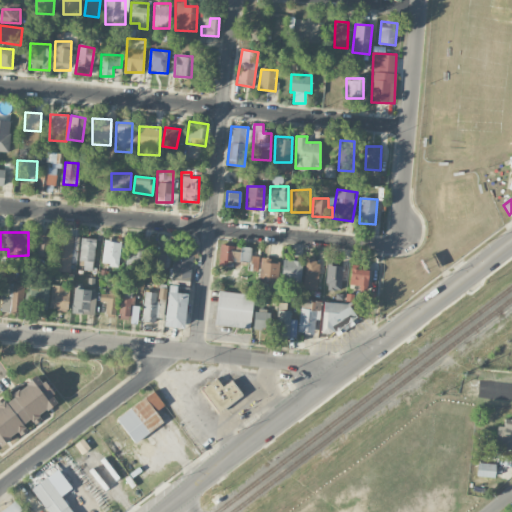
[(33,256),(52,256),(52,234),(33,234),(33,256)]
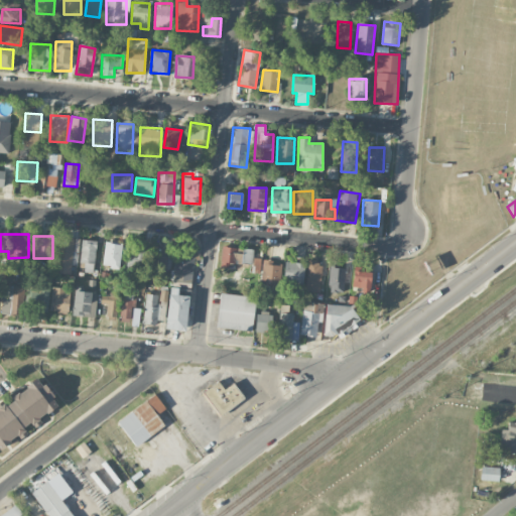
[(54,273),(72,274),(73,237),(55,236),(54,273)]
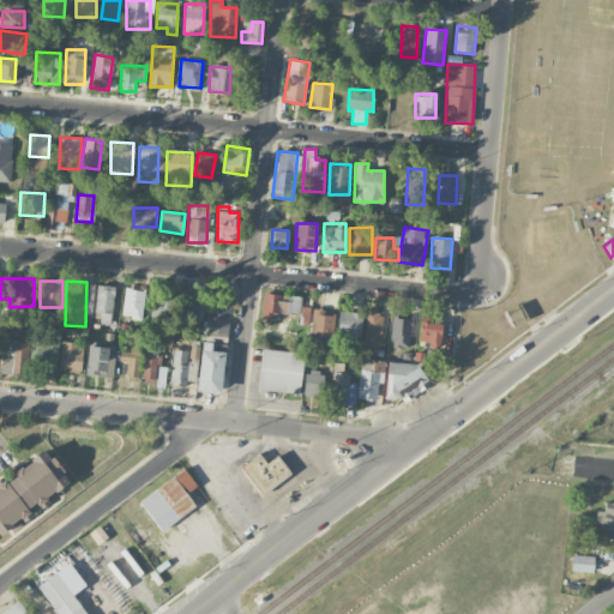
[(95,321),(113,323),(114,286),(97,286),(95,321)]
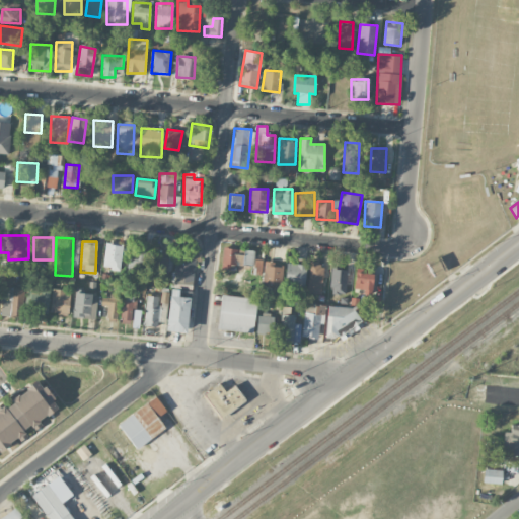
[(103,271),(121,272),(123,244),(105,243),(103,271)]
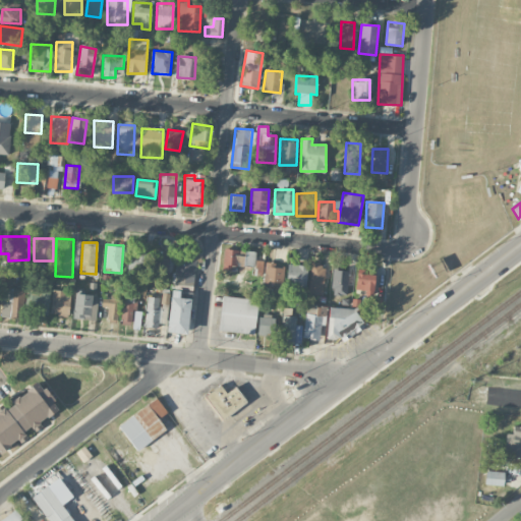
[(222,269),(236,271),(238,249),(224,248),(222,269)]
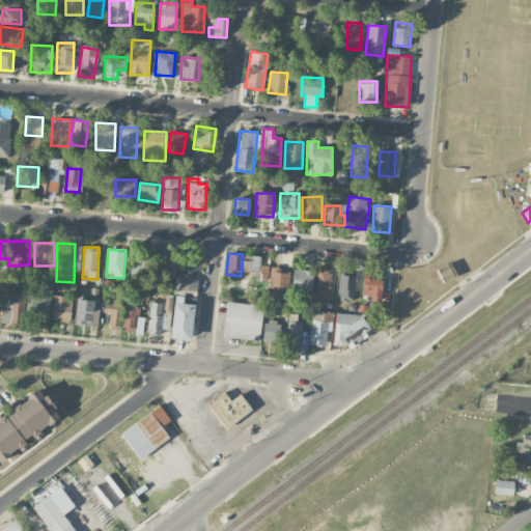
[(154,279),(171,280),(172,255),(155,255),(154,279)]
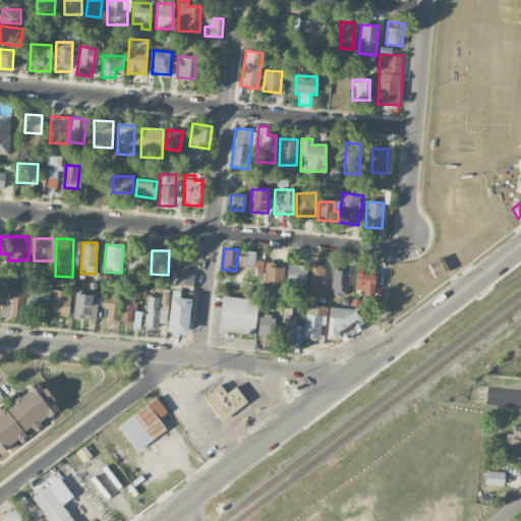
[(254,267),(255,251),(245,250),(243,266),(254,267)]
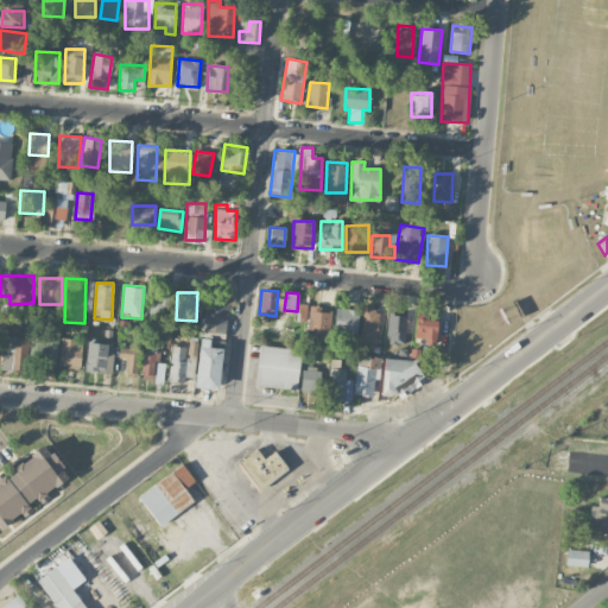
[(228,296),(204,295),(203,330),(226,331),(228,296)]
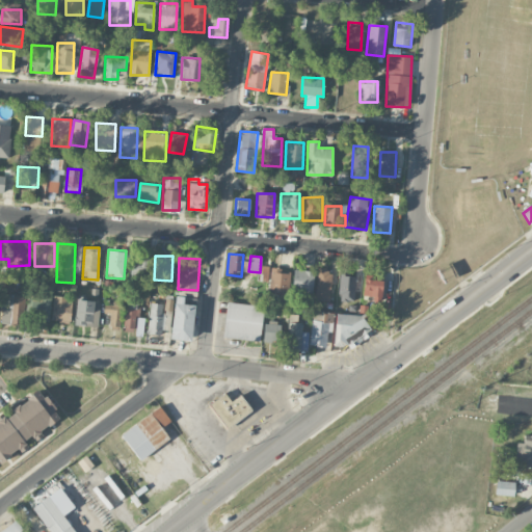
[(147,263),(131,262),(131,276),(145,277),(147,263)]
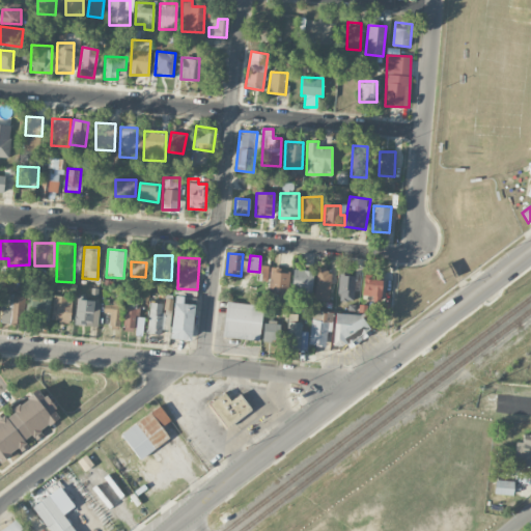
[(287,292),(289,269),(260,267),(259,281),(269,281),(268,291),(287,292)]
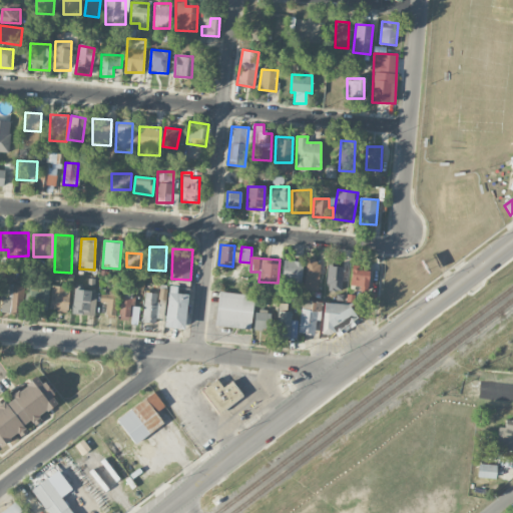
[(305,290),(319,291),(320,261),(306,260),(305,290)]
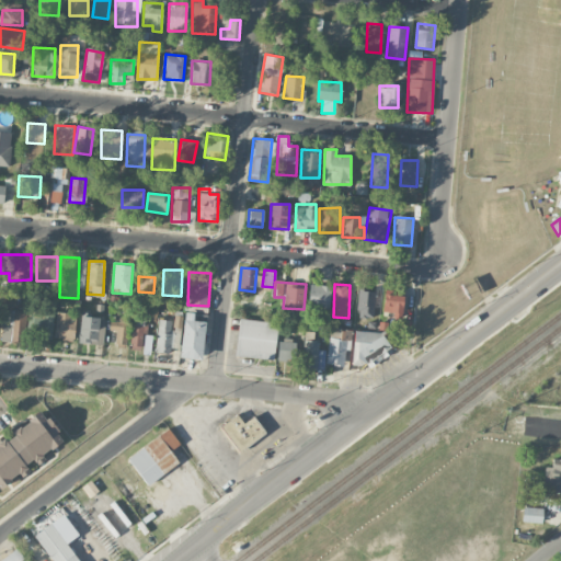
[(309,308),(330,308),(330,285),(309,285),(309,308)]
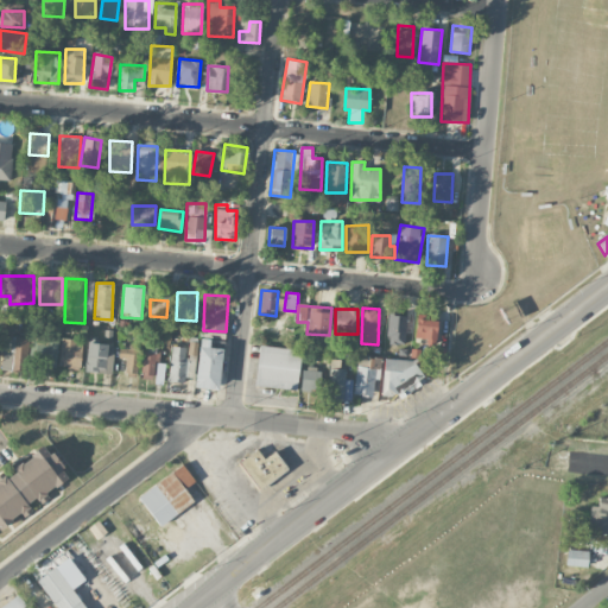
[(405,344),(406,316),(388,315),(387,343),(405,344)]
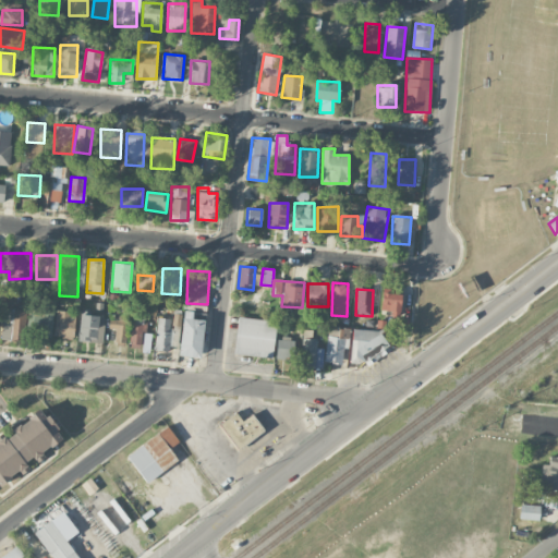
[(380,312),(399,314),(402,294),(383,292),(380,312)]
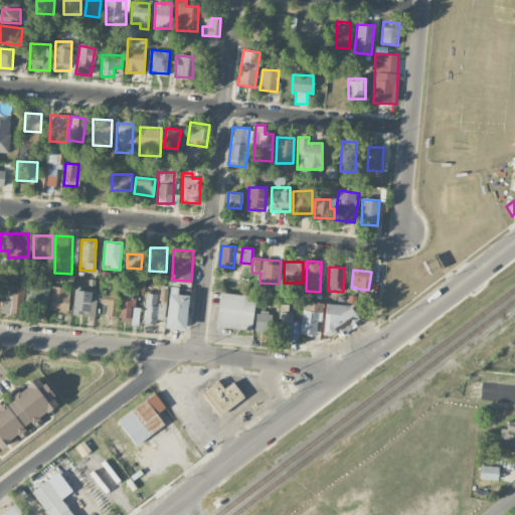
[(24,287),(4,284),(0,309),(0,312),(20,316),(24,287)]
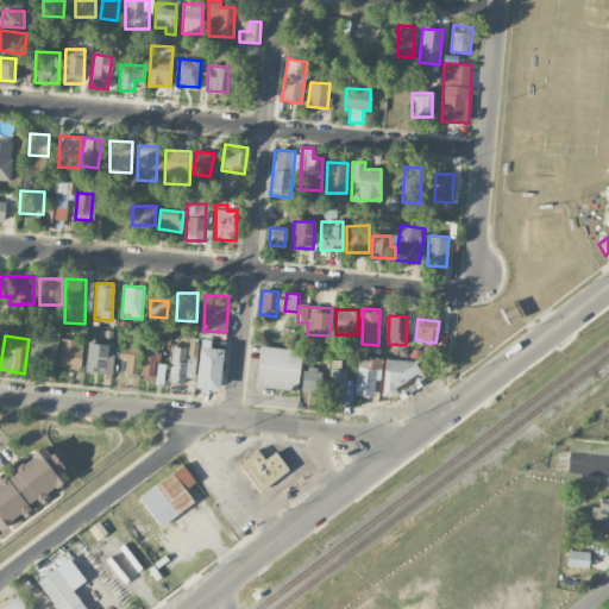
[(60,369),(80,370),(82,340),(61,339),(60,369)]
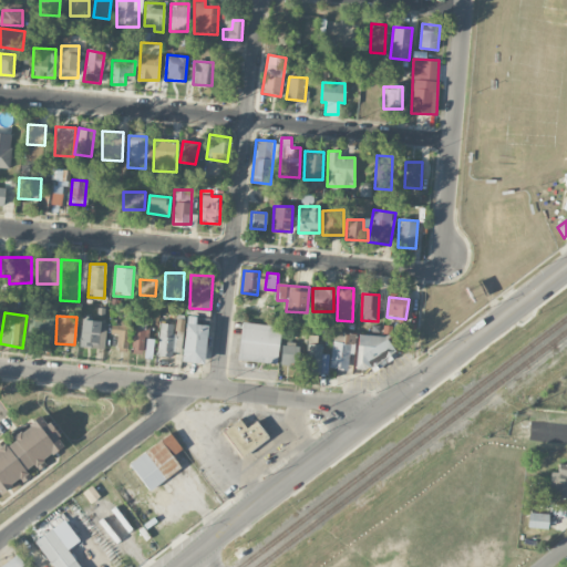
[(29,340),(53,340),(54,317),(30,317),(29,340)]
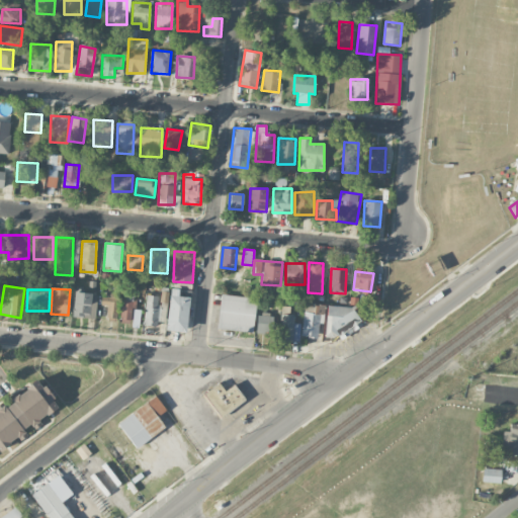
[(189,289),(169,289),(168,331),(188,331),(189,289)]
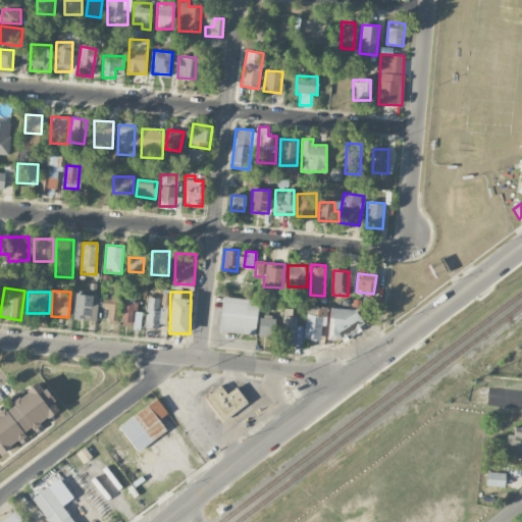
[(97,320),(98,296),(74,295),(74,319),(97,320)]
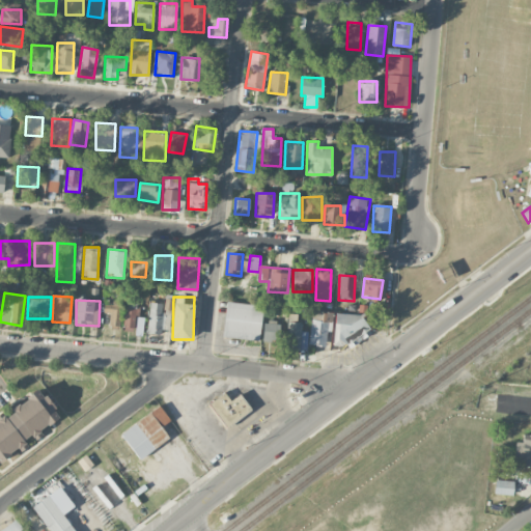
[(104,313),(110,313),(109,326),(119,327),(121,302),(105,300),(104,313)]
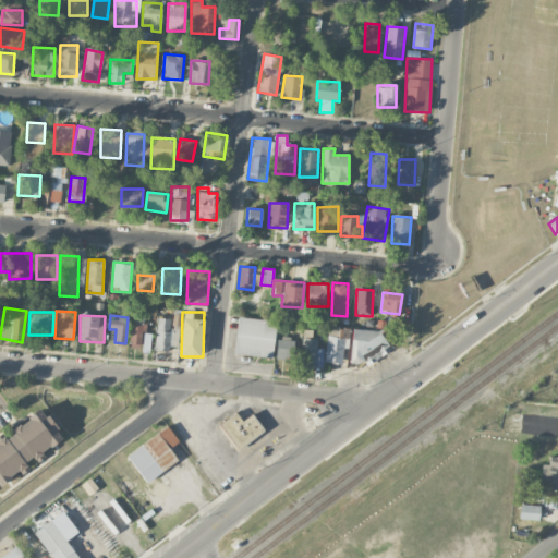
[(171,318),(158,317),(155,350),(171,352),(174,328),(170,327),(171,318)]
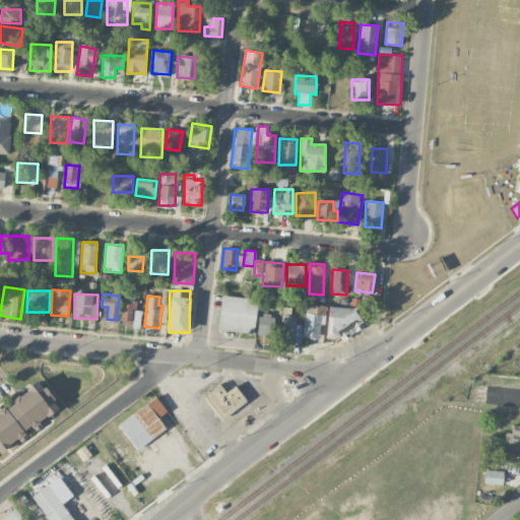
[(255,333),(257,298),(220,296),(218,331),(255,333)]
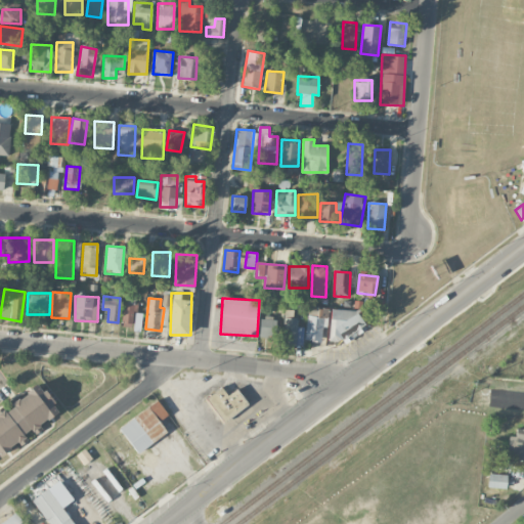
[(373,309),(383,311),(385,300),(375,299),(373,309)]
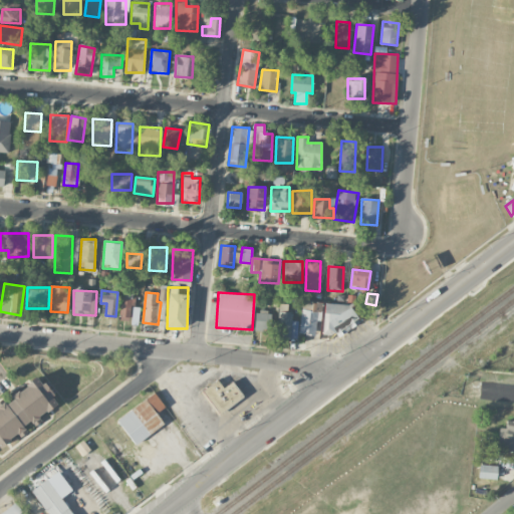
[(133,298),(120,298),(119,318),(133,319),(133,298)]
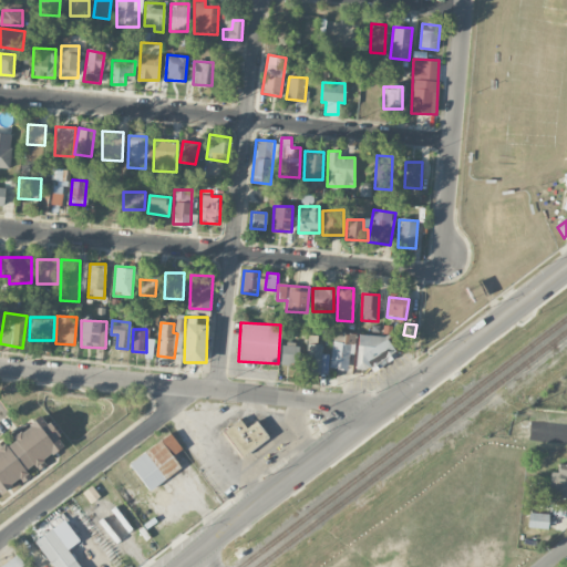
[(350,353),(354,353),(356,333),(332,333),(331,368),(349,369),(350,353)]
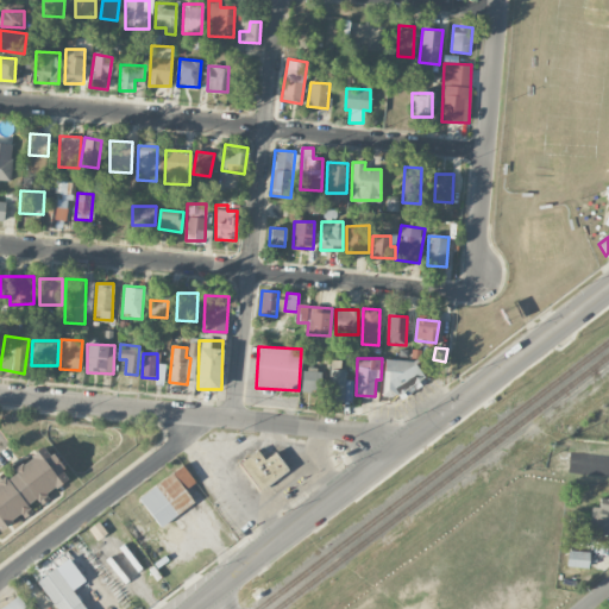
[(383,393),(419,394),(421,360),(384,359),(383,393)]
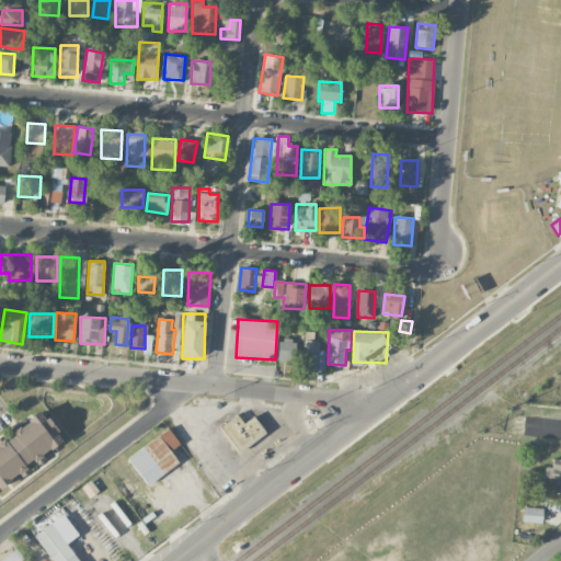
[(317,335),(304,334),(302,368),(324,369),(325,351),(316,350),(317,335)]
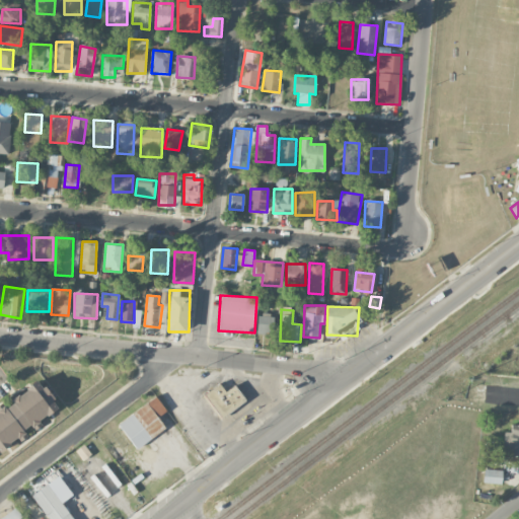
[(274,314),(258,313),(257,334),(273,335),(274,314)]
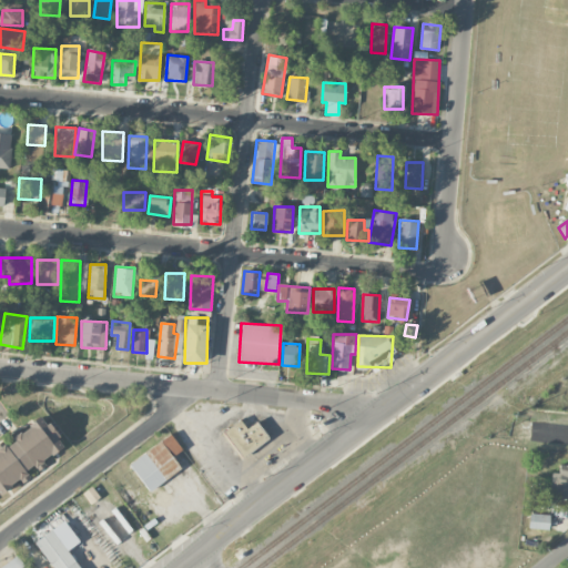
[(63,448),(49,421),(0,444),(0,493),(30,478),(27,473),(46,464),(42,459),(63,448)]
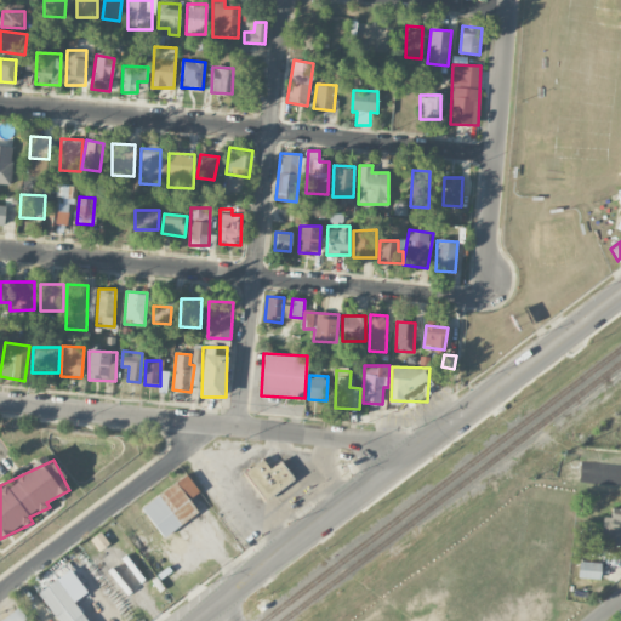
[(269,468),(263,460),(245,471),(262,500),(294,482),(281,461),(269,468)]
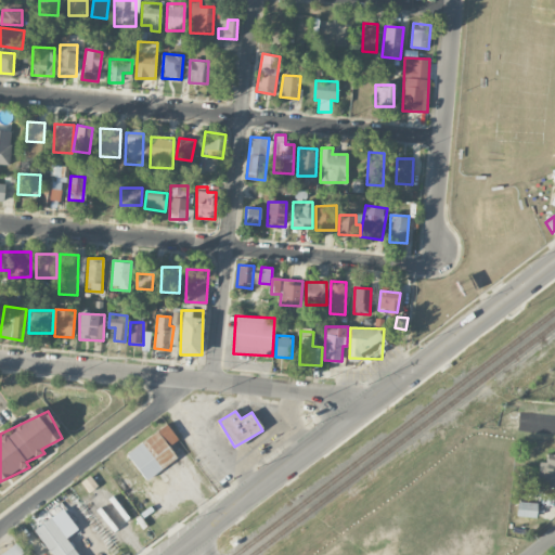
[(126,453),(145,480),(177,457),(168,447),(178,439),(167,424),(126,453)]
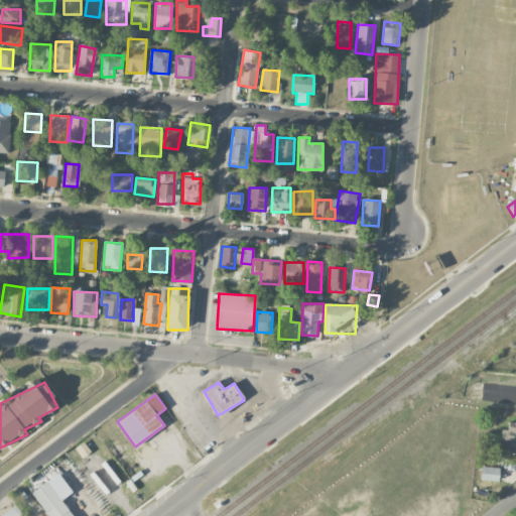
[(515,422),(508,422),(507,429),(501,429),(499,452),(515,453),(515,422)]
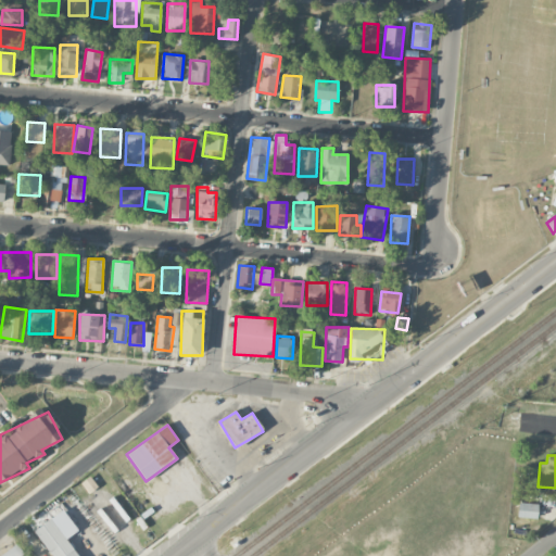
[(538,518),(539,504),(518,503),(518,517),(538,518)]
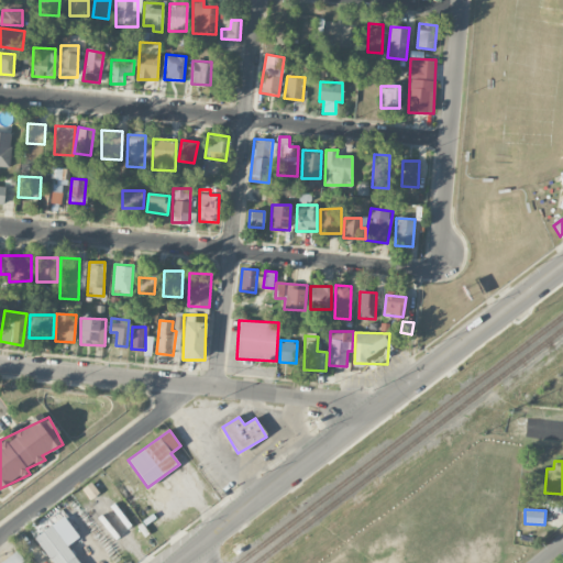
[(80,562),(51,525),(34,539),(53,562),(80,562)]
